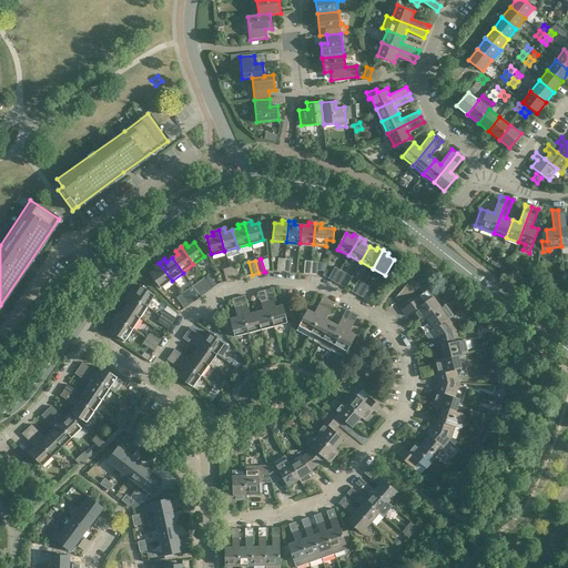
[(153,266),(155,270),(150,274),(161,288),(172,281),(159,263),(153,266)]
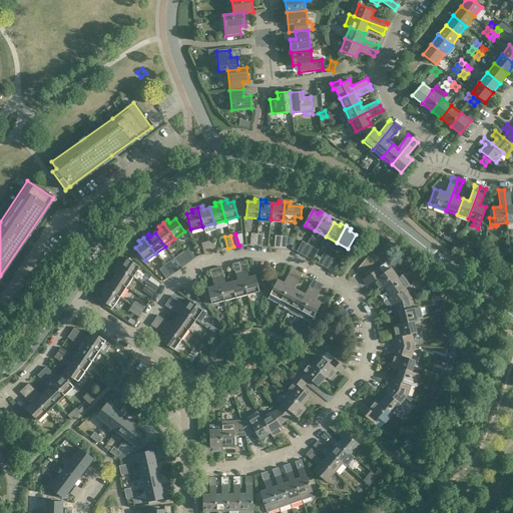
[(212,239),(207,241),(210,253),(216,251),(212,239)]
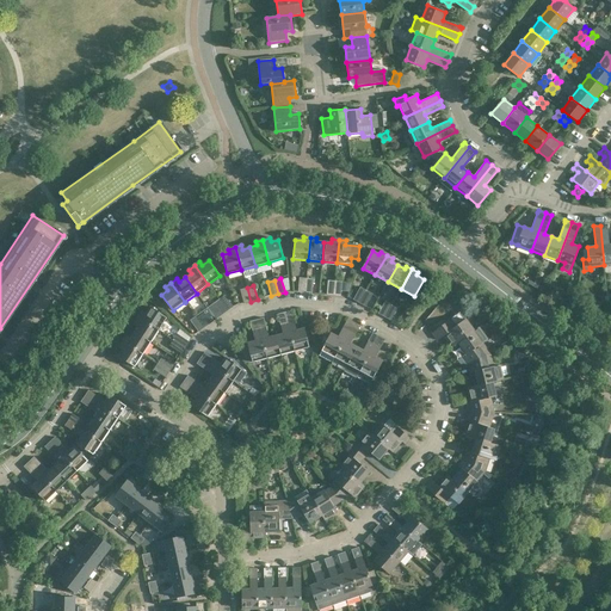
[(251,302),(247,288),(240,290),(244,303),(251,302)]
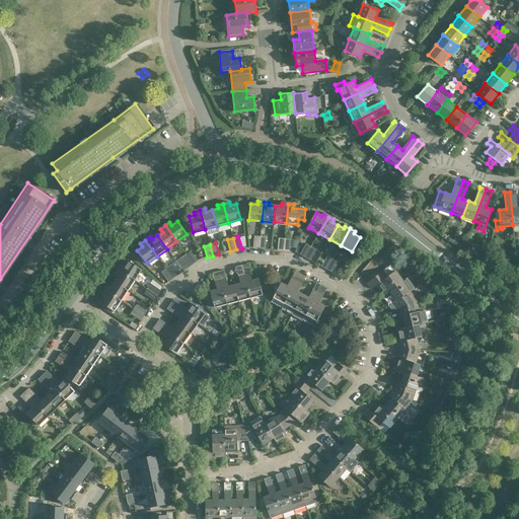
[(311,247),(306,244),(300,254),(305,257),(311,247)]
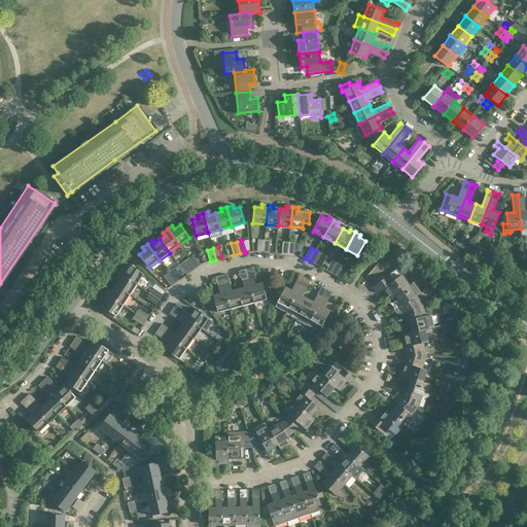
[(321,254),(316,251),(310,261),(316,265),(321,254)]
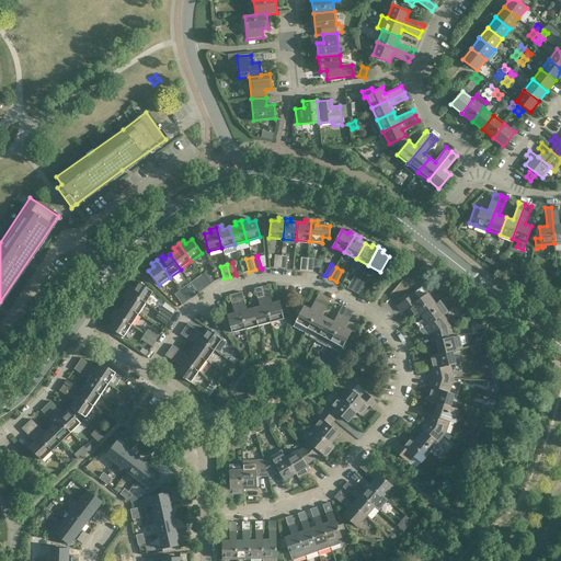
[(201,275),(208,286),(214,282),(206,271),(201,275)]
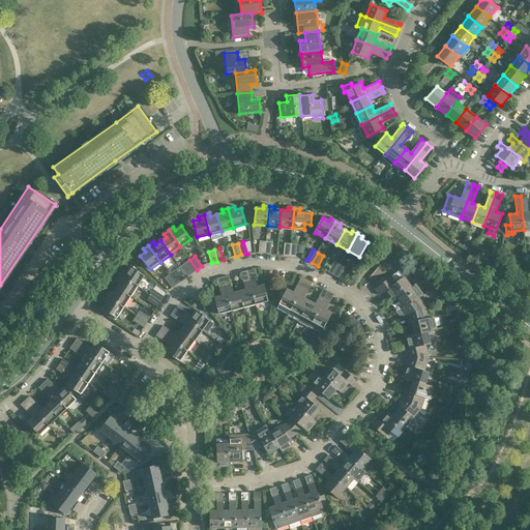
[(189,260),(184,263),(192,273),(197,270),(189,260)]
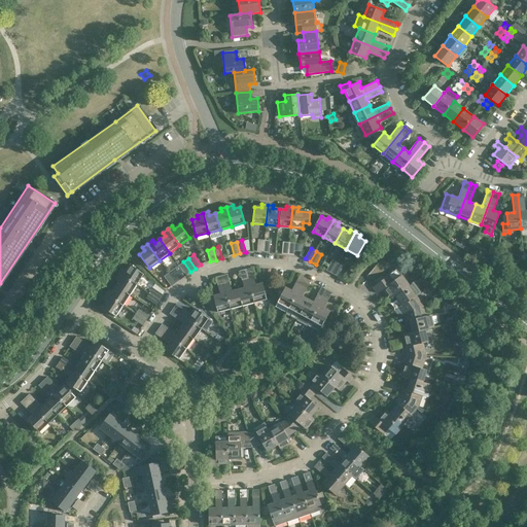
[(326,271),(331,274),(338,262),(332,259),(326,271)]
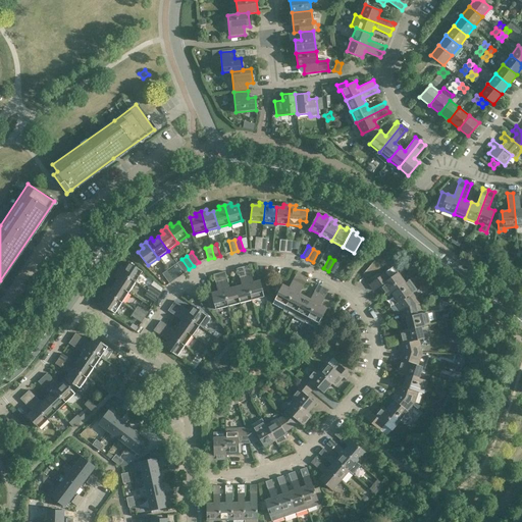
[(334,260),(328,271),(334,273),(340,263),(334,260)]
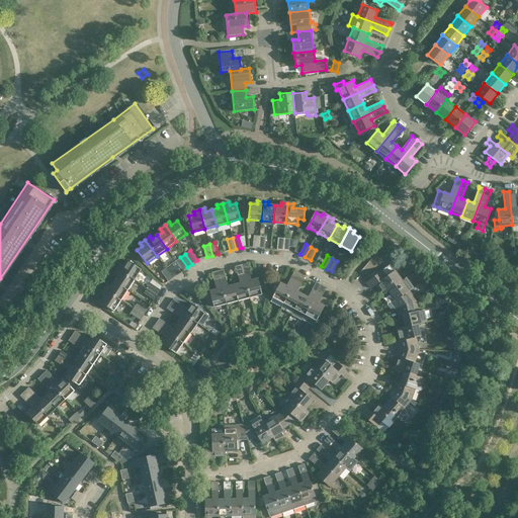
[(123,267),(120,265),(117,270),(135,281),(142,270),(127,261),(123,267)]
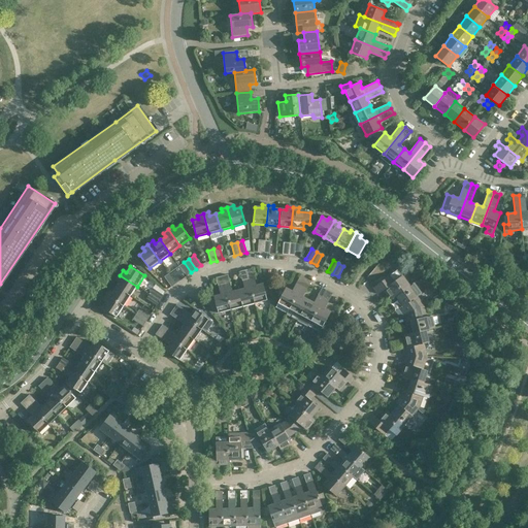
[(176,284),(187,275),(179,266),(169,273),(176,284)]
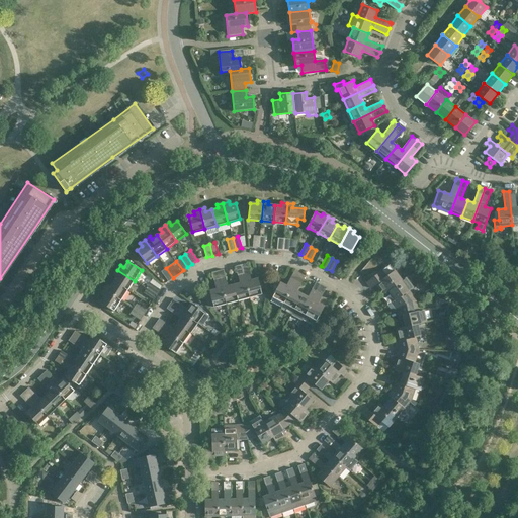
[(251,280),(247,263),(241,265),(249,298),(262,294),(258,278),(251,280)]
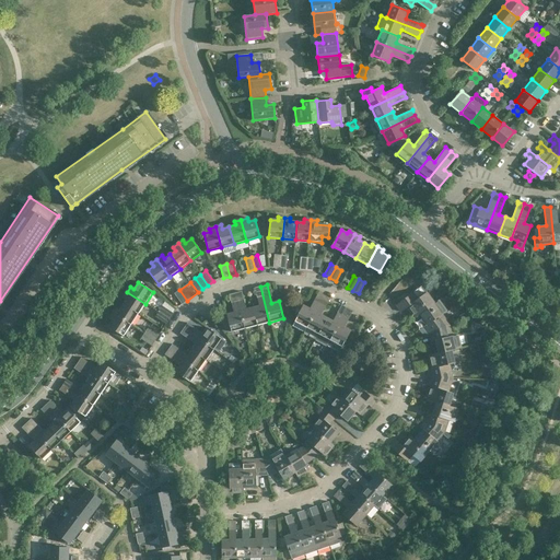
[(259,306),(253,307),(257,325),(269,323),(260,287),(254,288),(259,306)]
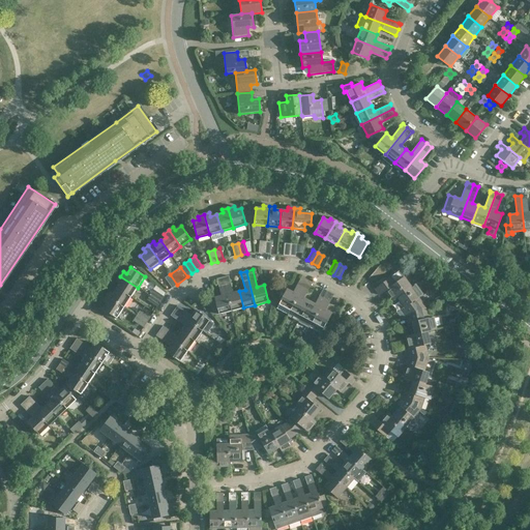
[(399,271),(375,288),(380,295),(387,290),(394,300),(398,297),(411,288),(410,287),(399,271)]
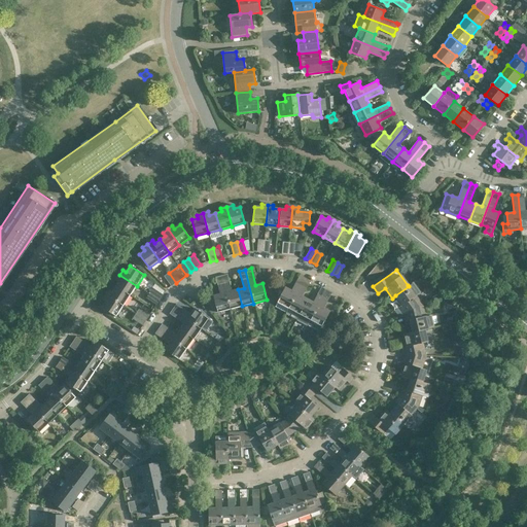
[(176,283),(169,273),(164,276),(171,286),(176,283)]
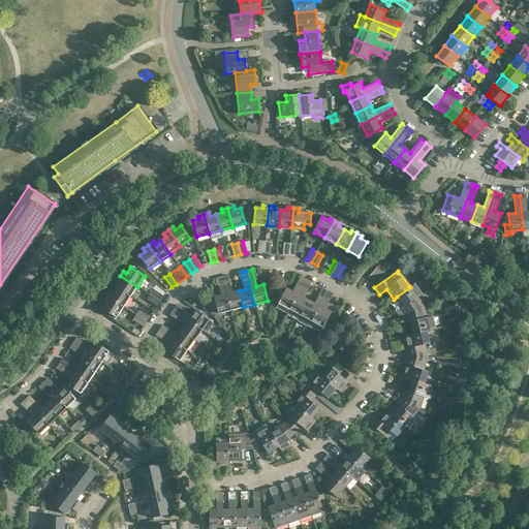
[(228,279),(227,275),(222,277),(230,310),(243,307),(239,290),(232,292),(228,279)]
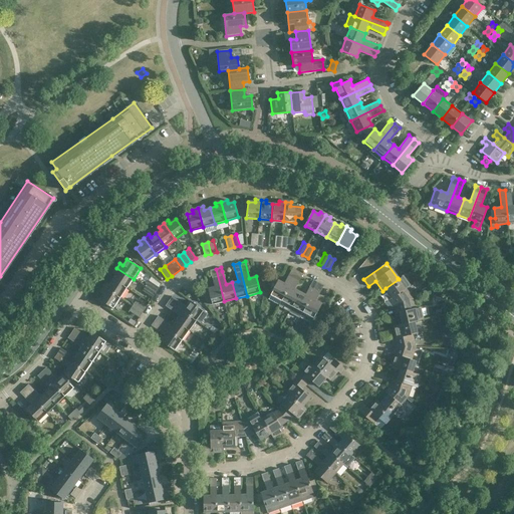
[(126,288),(134,279),(116,268),(113,273),(116,275),(112,280),(126,288)]
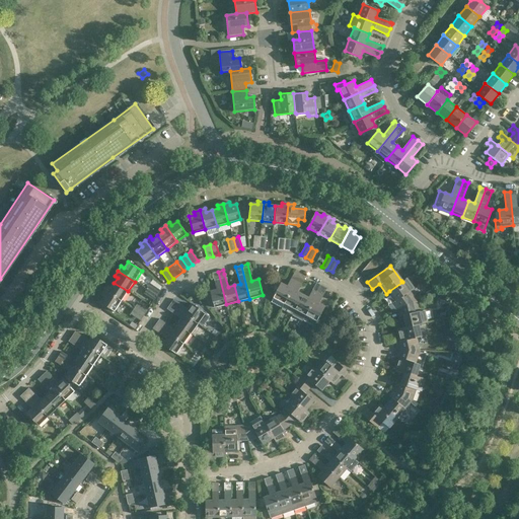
[(214,307),(226,304),(218,272),(212,273),(217,290),(210,291),(214,307)]
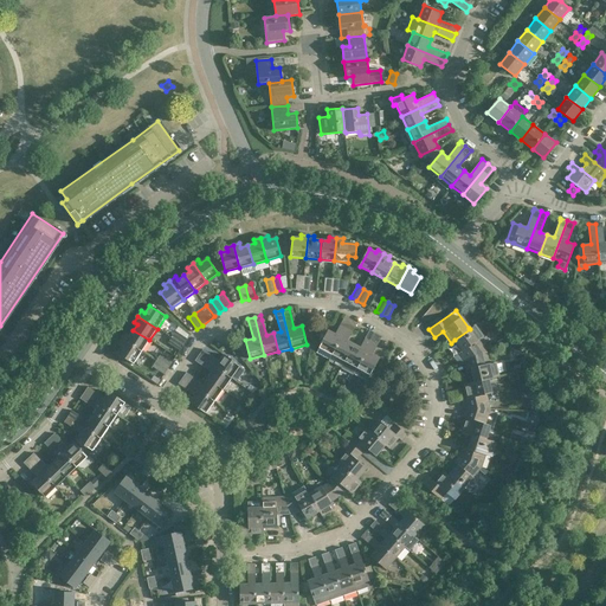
[(350,320),(345,317),(335,335),(329,331),(316,353),(329,360),(331,355),(350,320)]
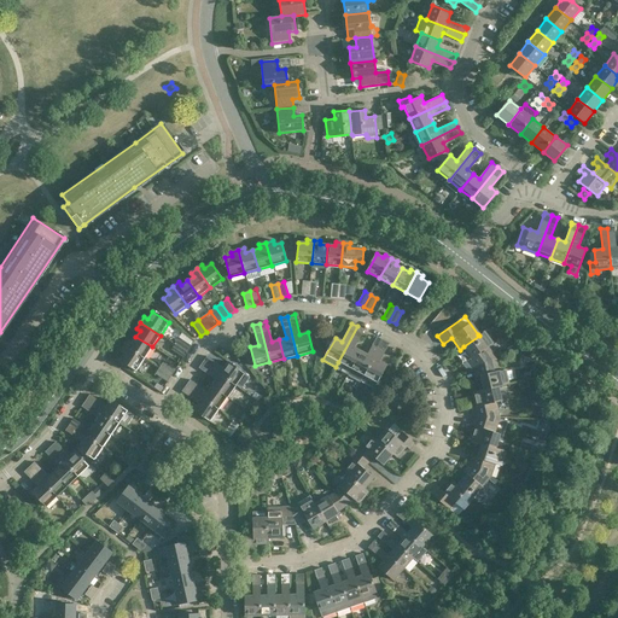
[(363,330),(357,326),(338,362),(344,365),(340,371),(348,375),(360,351),(354,348),(363,330)]
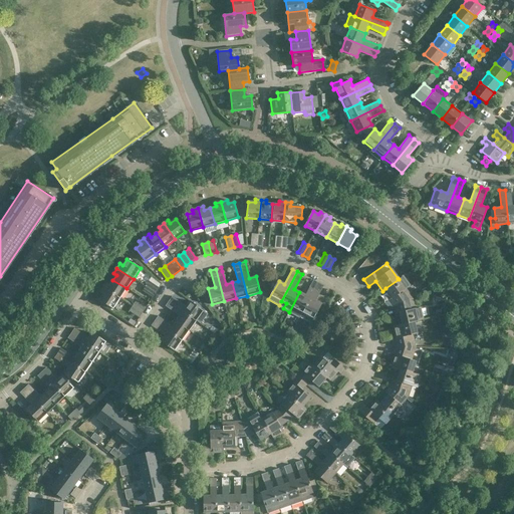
[(402,276),(398,278),(399,279),(386,288),(393,298),(390,301),(394,306),(412,298),(406,289),(409,286),(402,276)]
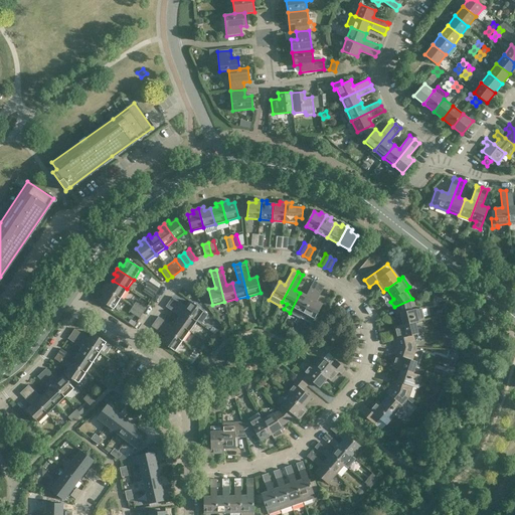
[(121,300),(127,289),(113,281),(112,282),(110,286),(107,284),(104,289),(121,300)]
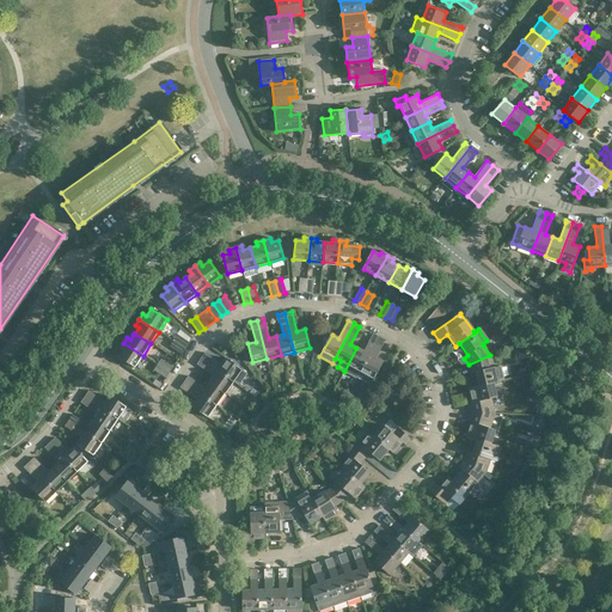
[(363,352),(356,348),(344,372),(357,378),(379,337),(373,334),(363,352)]
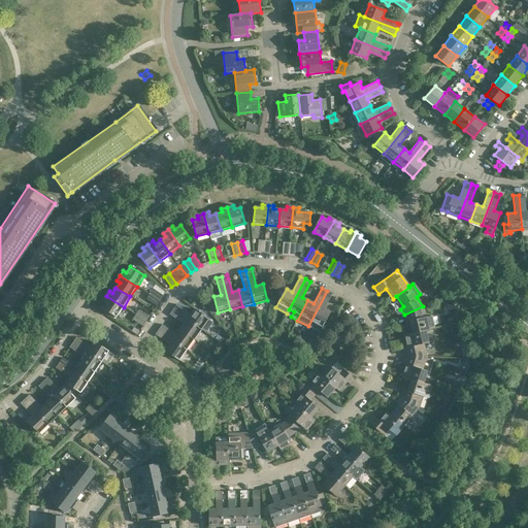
[(160,300),(163,295),(153,289),(150,294),(160,300)]
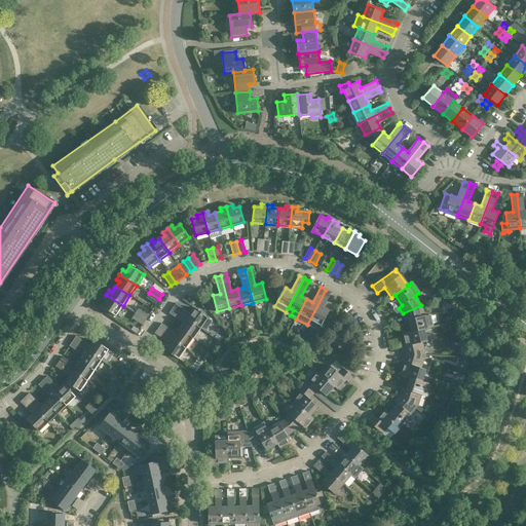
[(326,290),(307,325),(318,331),(329,311),(323,308),(331,293),(326,290)]
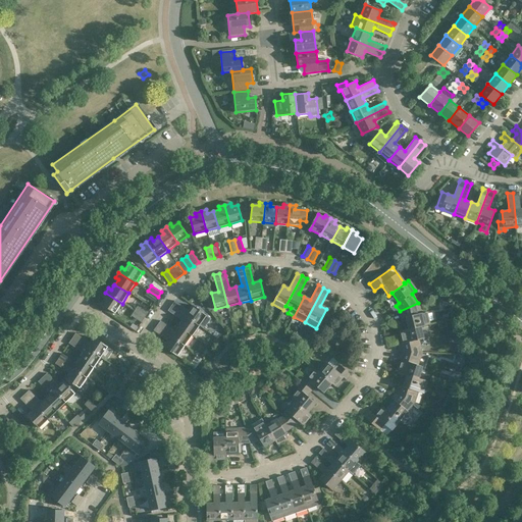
[(158,297),(148,291),(145,296),(155,302),(158,297)]
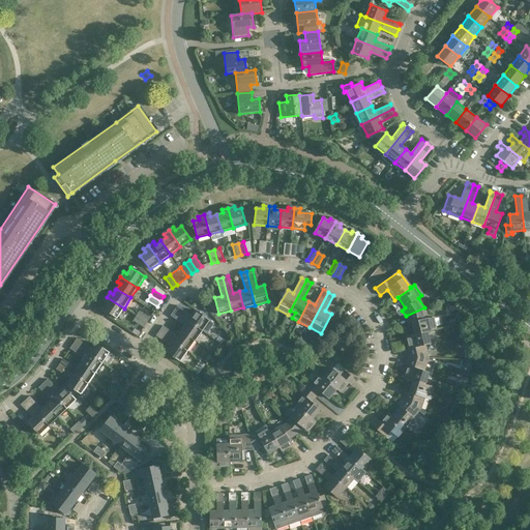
[(104,302),(106,303),(102,308),(116,318),(117,319),(124,308),(107,297),(104,302)]
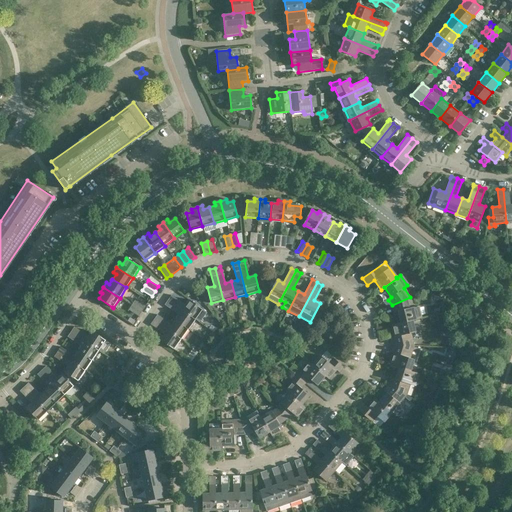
[(185,305),(171,295),(168,300),(195,320),(203,310),(189,300),(185,305)]
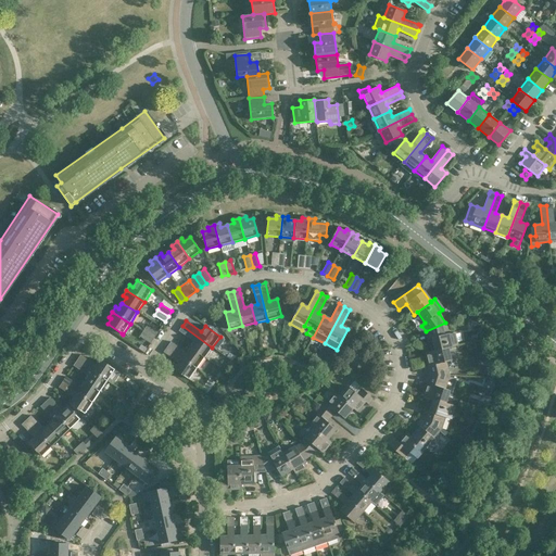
[(445,323),(426,331),(428,340),(433,339),(436,352),(449,349),(457,346),(454,333),(449,335),(445,323)]
